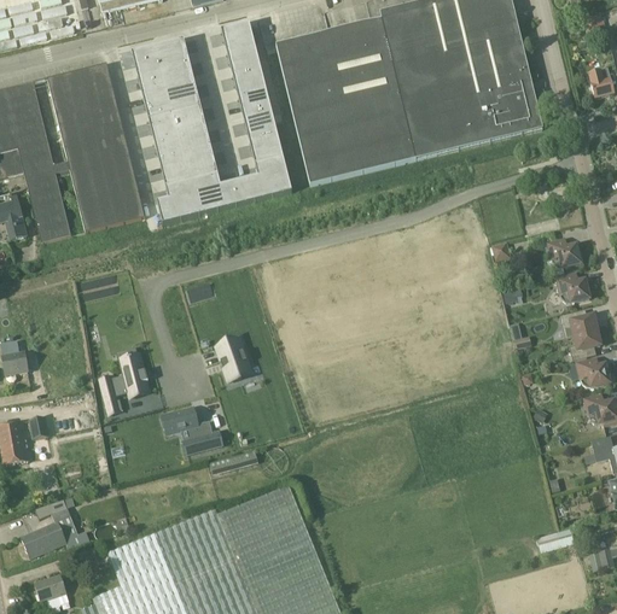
[(111,0),(102,3),(103,12),(151,0),(111,0)]
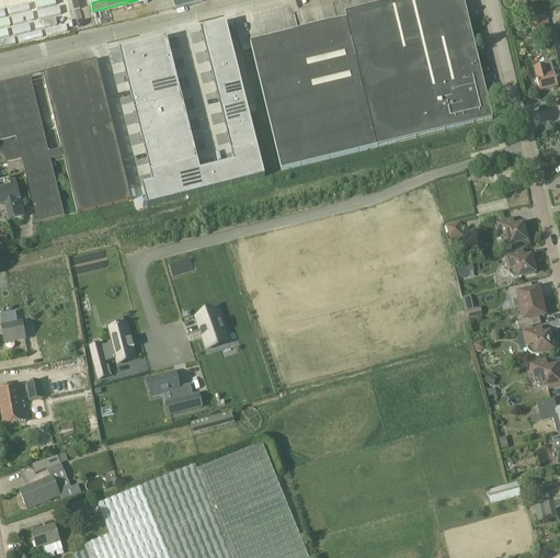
[(490,81),(483,75),(465,0),(389,0),(345,11),(347,18),(251,41),(282,169),(493,117),(489,95),(496,89),(495,86),(496,84),(494,82),(494,81),(492,81),(490,83),(490,81)]
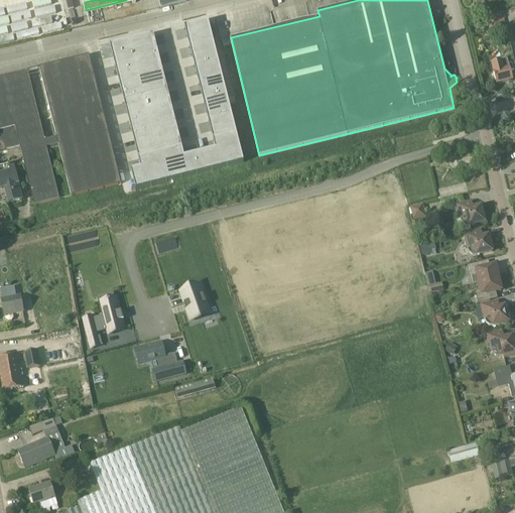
[(503,11),(488,15),(491,29),(502,26),(501,21),(505,19),(503,11)]
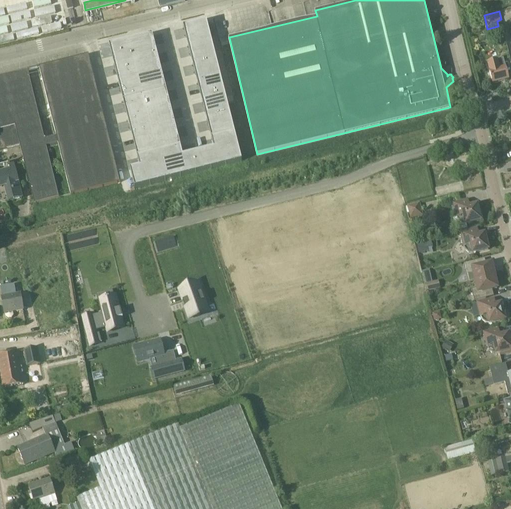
[(153,34),(110,45),(140,171),(130,174),(134,192),(241,166),(207,21),(184,27),(214,153),(183,161),(153,34)]
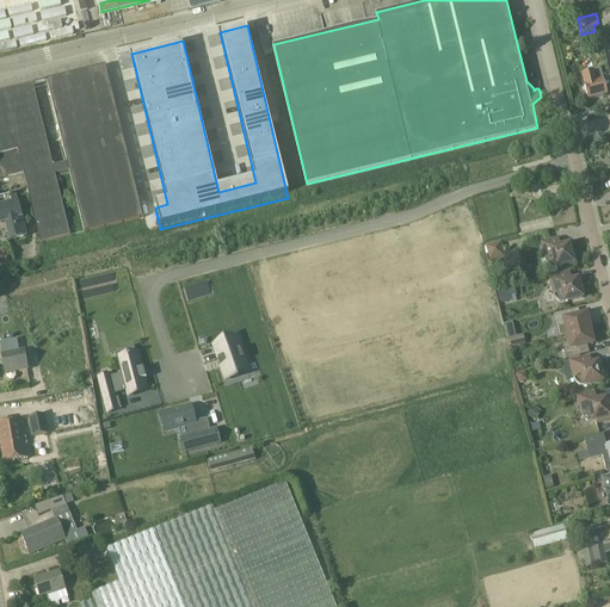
[(585,82),(589,97),(609,92),(604,78),(602,67),(595,69),(583,72),(585,82)]
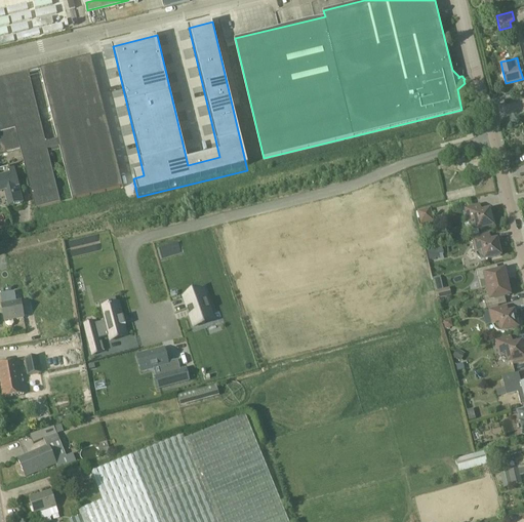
[(24,73),(56,205),(103,194),(70,61),(24,73)]
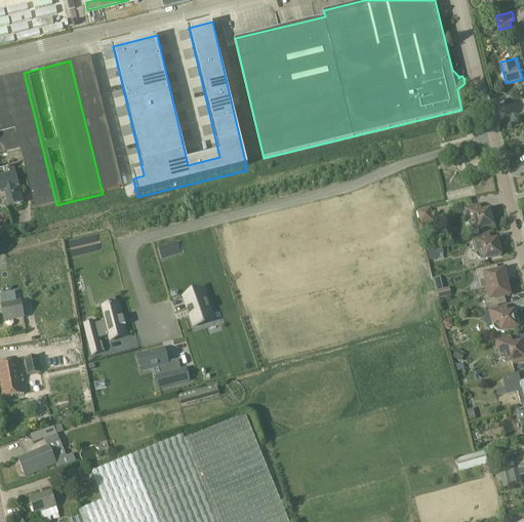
[(23,201),(19,186),(14,163),(0,166),(0,190),(5,189),(9,204),(23,201)]
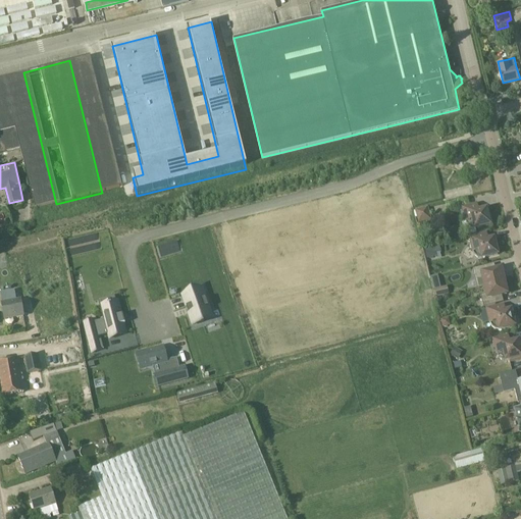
[(475,225),(475,226),(491,222),(487,207),(479,209),(477,202),(463,205),(466,219),(467,219),(468,222),(472,225),(475,225)]
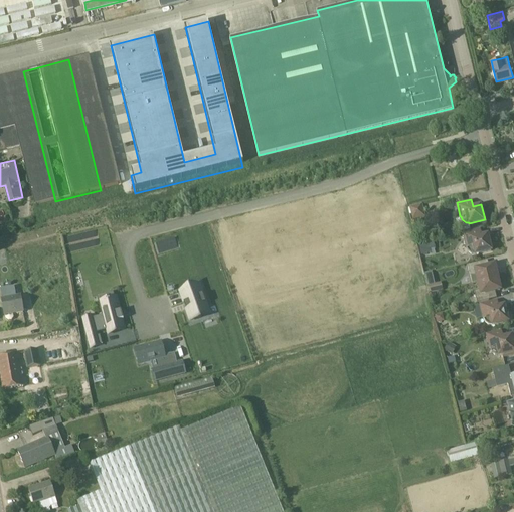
[(423,201),(410,204),(413,217),(426,213),(423,201)]
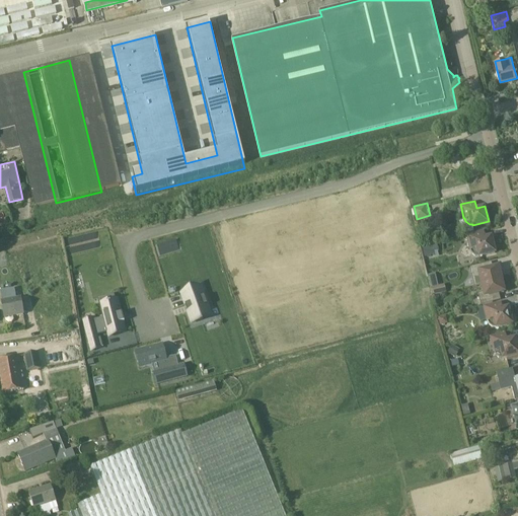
[(479,253),(479,254),(496,250),(492,235),(484,237),(482,230),(467,233),(470,247),(471,247),(472,251),(476,253),(479,253)]
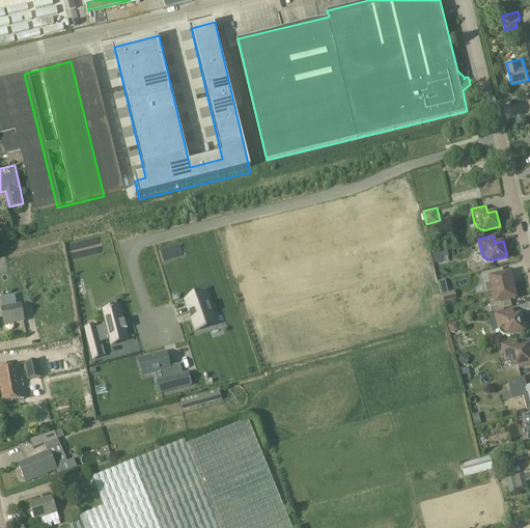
[(448,248),(433,248),(433,258),(448,257),(448,248)]
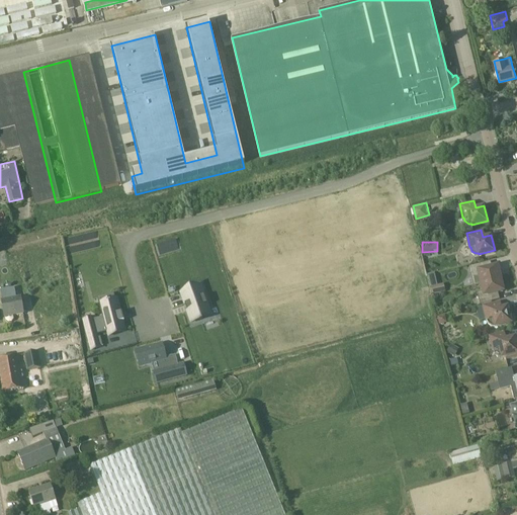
[(482,281),(501,276),(498,264),(485,267),(483,261),(471,264),(474,275),(480,273),(482,281)]
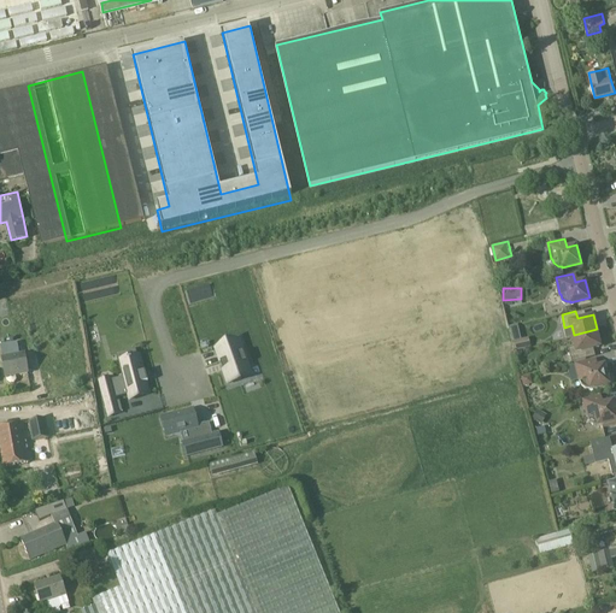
[(600,345),(597,329),(574,335),(576,345),(569,346),(573,360),(586,357),(585,348),(600,345)]
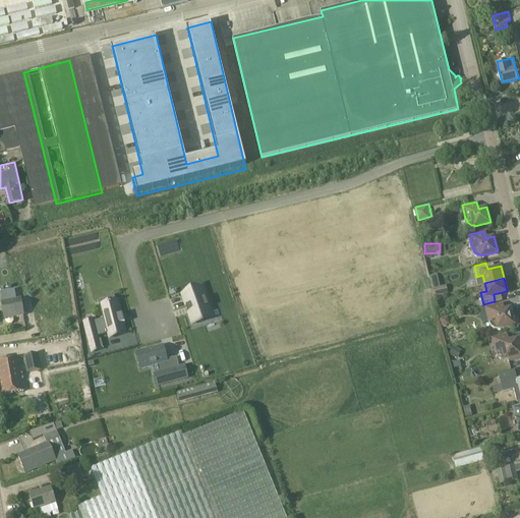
[(440,284),(434,286),(435,294),(442,293),(440,284)]
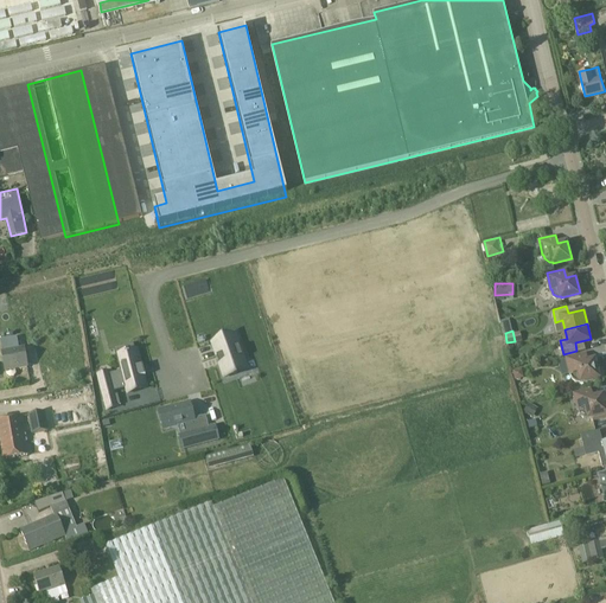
[(236,333),(214,340),(224,374),(238,370),(237,367),(247,364),(236,333)]
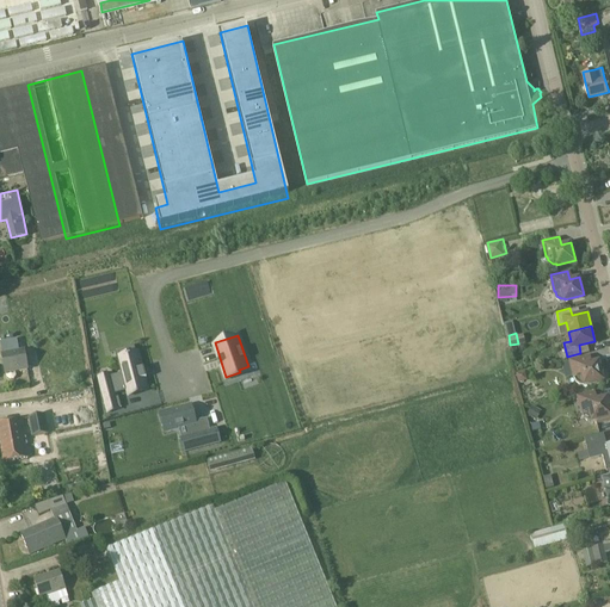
[(19,350),(19,348),(17,338),(2,339),(5,352),(4,353),(6,371),(7,371),(7,375),(11,377),(16,377),(18,373),(17,370),(29,367),(29,366),(32,365),(31,355),(26,357),(25,350),(19,350)]
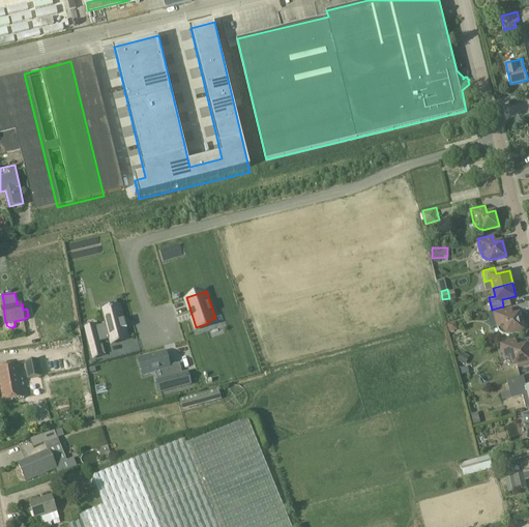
[(96,323),(86,325),(94,356),(104,353),(104,352),(106,352),(104,343),(101,343),(100,341),(111,338),(112,341),(128,337),(125,327),(127,326),(125,318),(123,318),(120,304),(107,309),(112,328),(98,331),(96,323)]
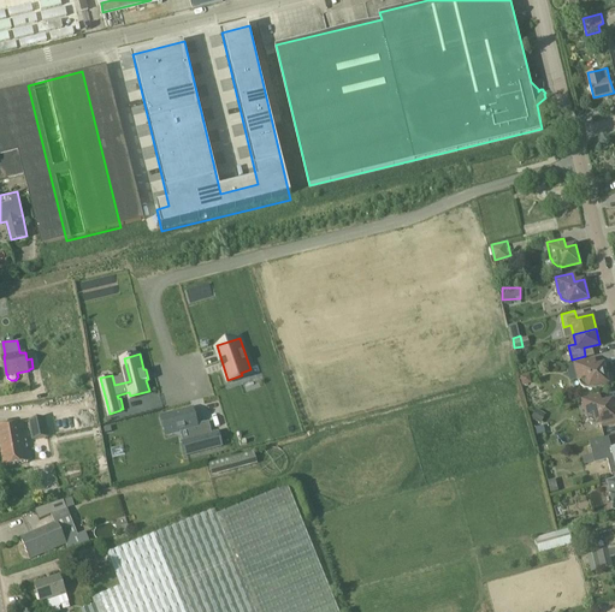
[(585,385),(590,385),(590,386),(609,381),(604,363),(595,366),(592,357),(575,361),(579,378),(580,378),(581,382),(585,385)]
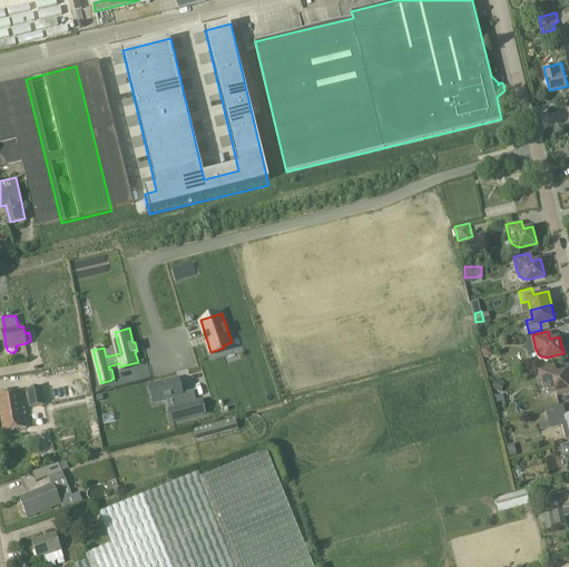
[(491,344),(482,346),(484,355),(492,353),(491,344)]
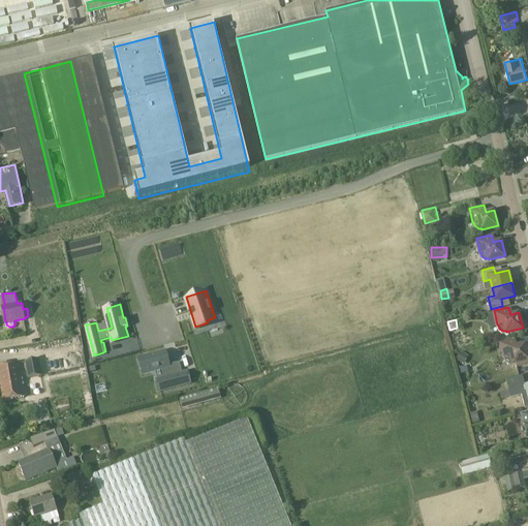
[(509,363),(514,363),(517,362),(518,365),(527,361),(527,348),(526,343),(517,345),(516,338),(500,341),(504,356),(506,360),(509,363)]
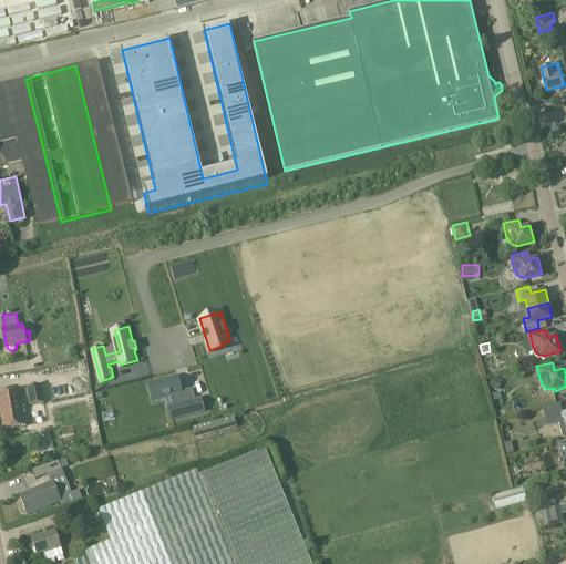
[(177,375),(150,381),(154,399),(174,393),(176,402),(168,404),(172,418),(205,409),(202,396),(184,400),(182,391),(177,375)]
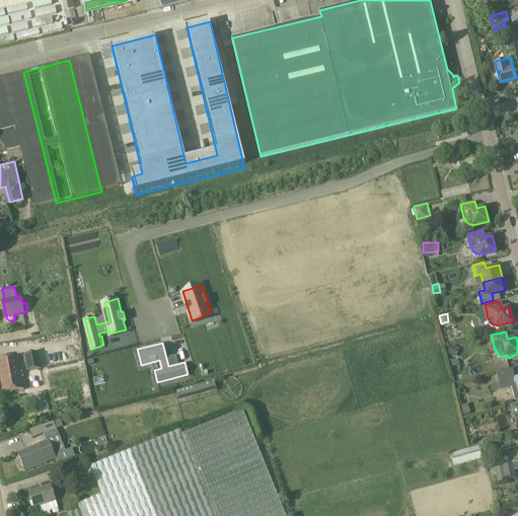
[(28,369),(42,366),(39,350),(25,353),(28,369)]
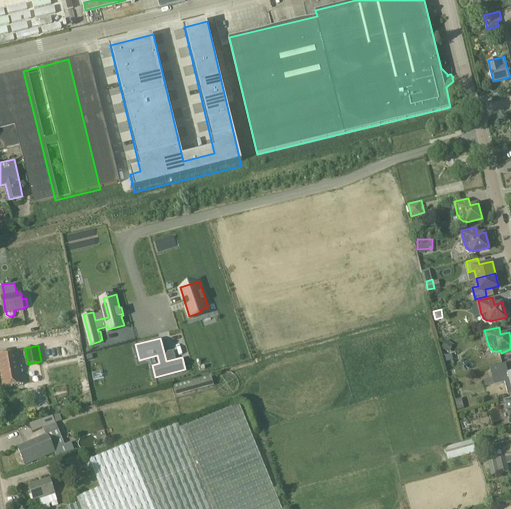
[(0,352),(0,365),(3,385),(25,382),(20,349),(0,352)]
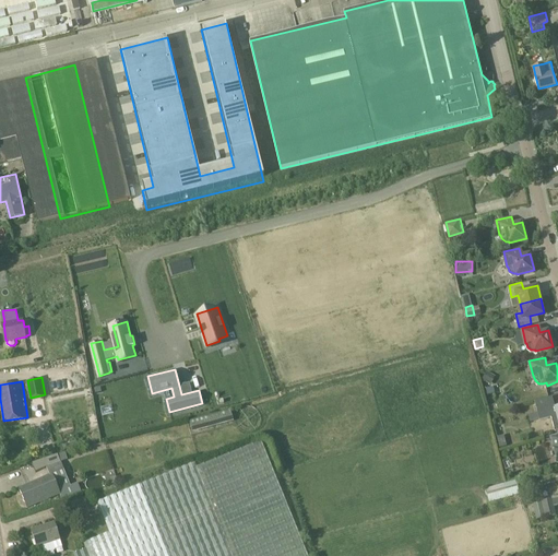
[(557,404),(556,405),(553,394),(535,399),(541,418),(551,415),(556,429),(557,428),(557,404)]
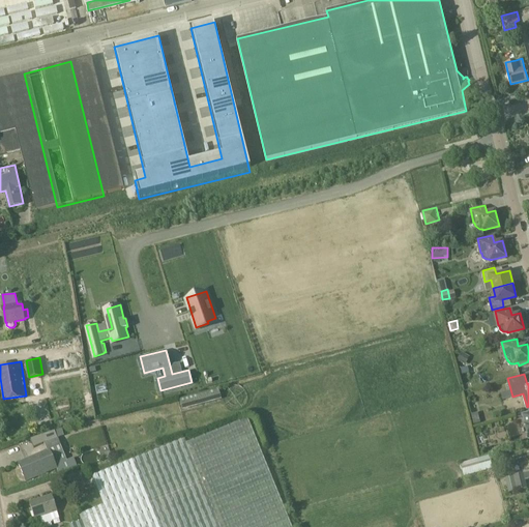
[(180,397),(183,407),(222,397),(218,386),(180,397)]
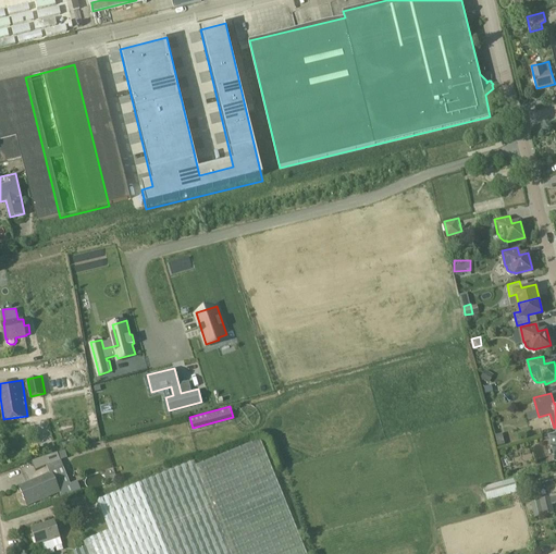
[(503,432),(496,433),(498,444),(505,442),(503,432)]
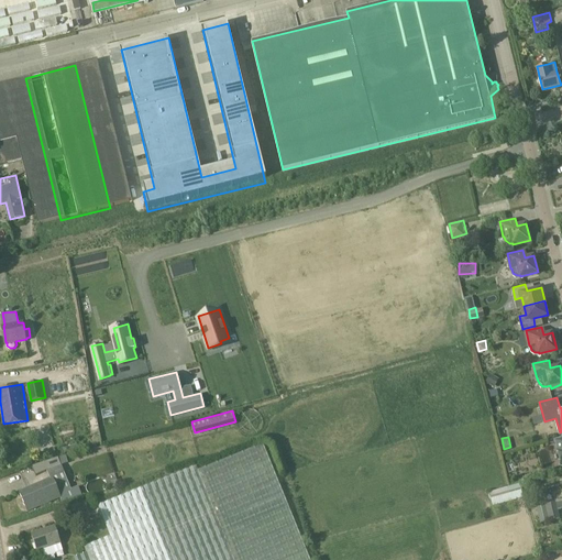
[(311,559),(264,441),(198,469),(197,463),(98,504),(110,534),(85,545),(87,550),(74,556),(75,559),(311,559)]
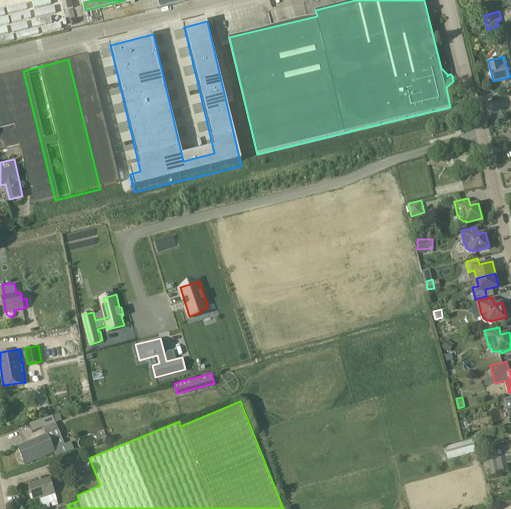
[(61,412),(53,414),(29,422),(30,424),(33,430),(43,426),(46,433),(18,444),(26,463),(56,450),(58,455),(75,449),(71,440),(65,442),(56,421),(63,419),(61,412)]
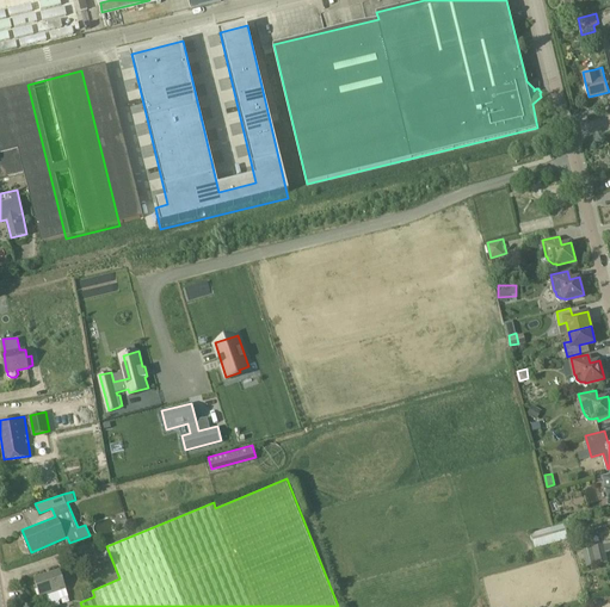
[(567,530),(565,522),(530,532),(533,539),(567,530)]
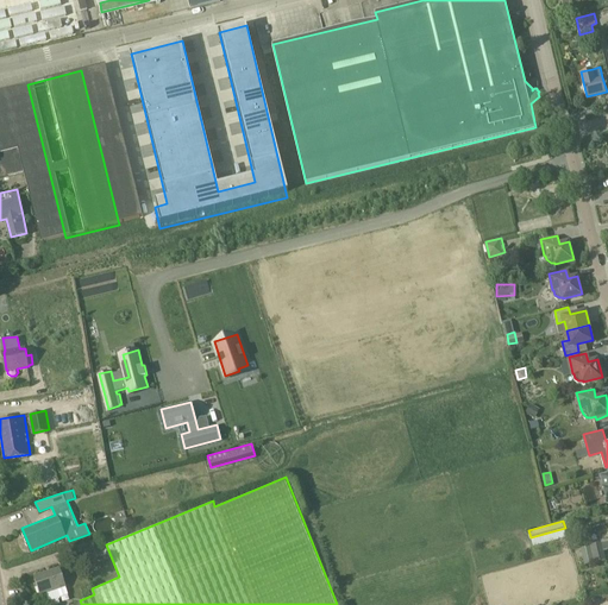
[(607,537),(591,543),(595,560),(607,556),(605,547),(607,546),(607,537)]
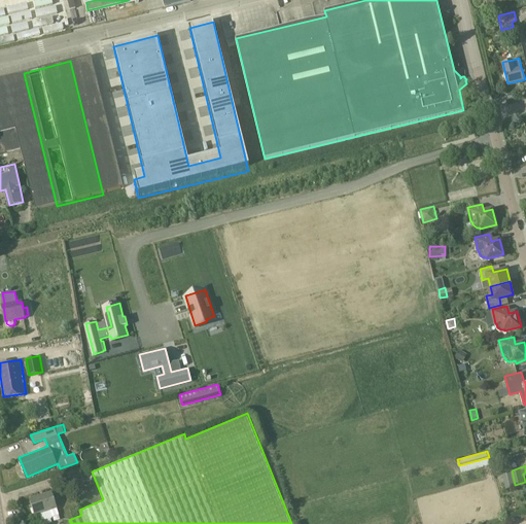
[(60,513),(58,507),(51,490),(30,497),(35,514),(39,512),(41,519),(44,520),(53,517),(54,515),(60,513)]
